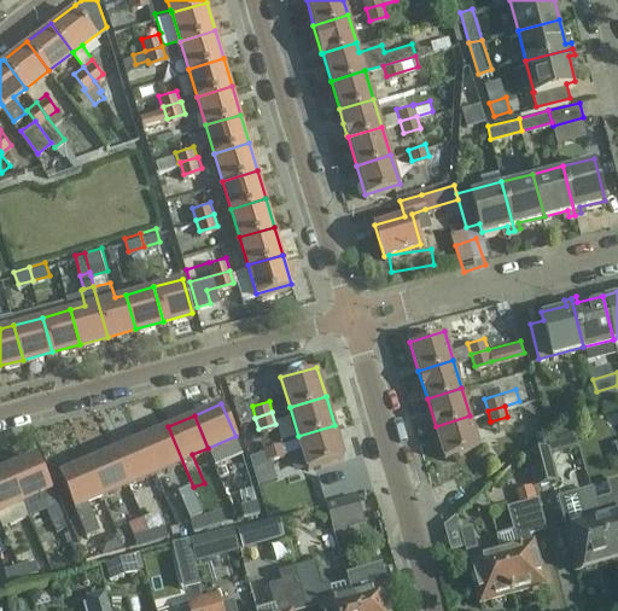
[(470,415),(436,426),(444,455),(478,444),(470,415)]
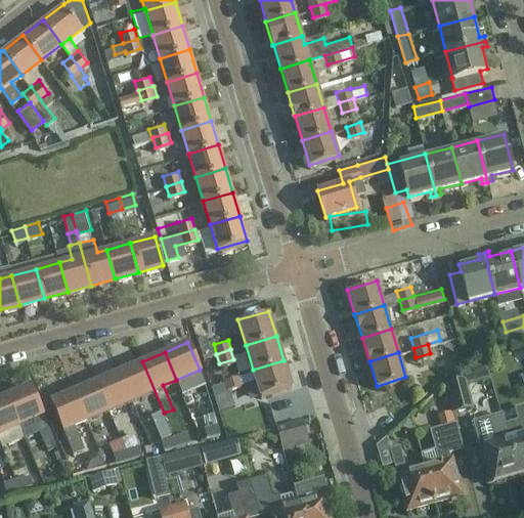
[(284,360),(253,370),(261,395),(291,386),(284,360)]
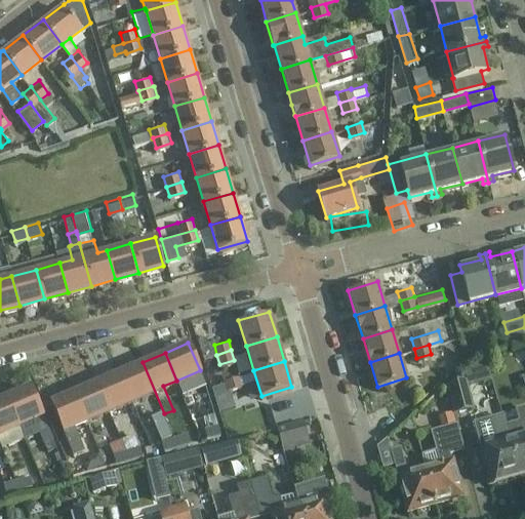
[(120,371),(131,400),(147,394),(151,404),(150,404),(156,417),(164,413),(143,362),(120,371)]
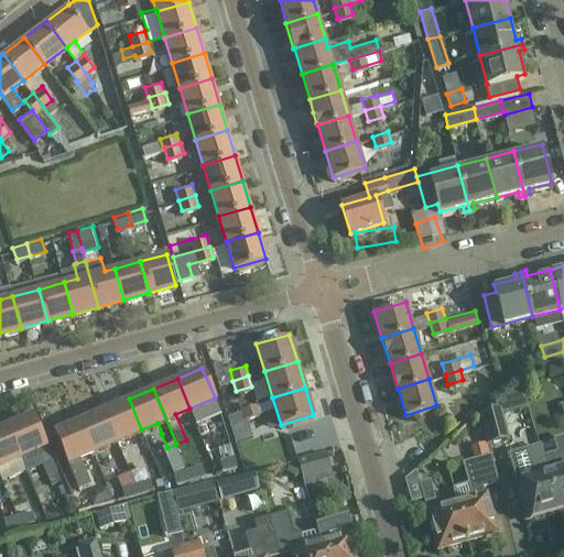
[(105,410),(117,439),(141,429),(129,399),(105,410)]
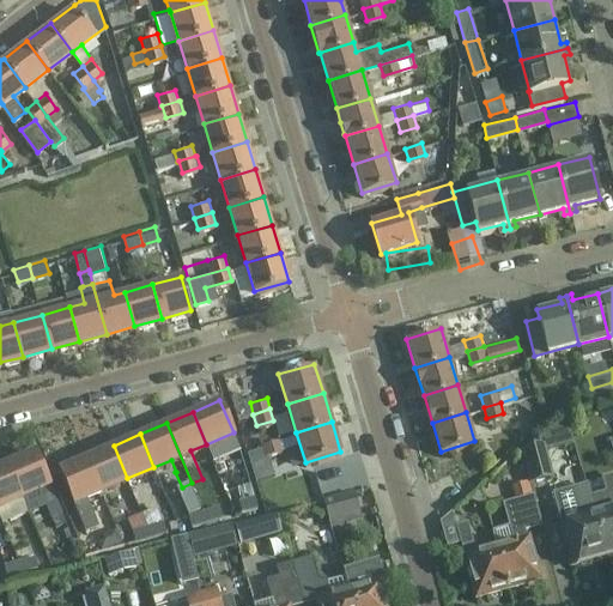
[(269,453),(283,449),(278,437),(262,442),(263,446),(266,454),(269,453)]
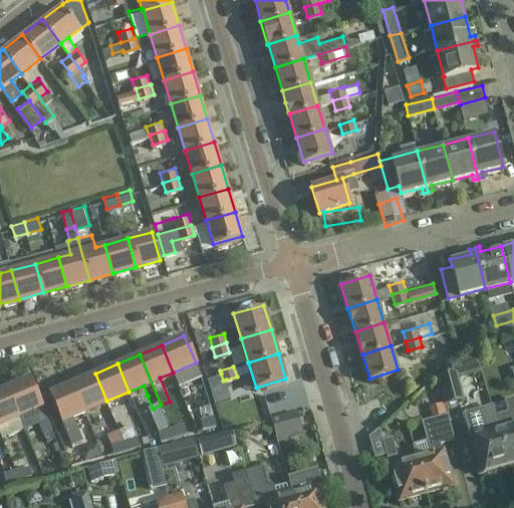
[(445,403),(464,398),(456,367),(437,373),(445,403)]
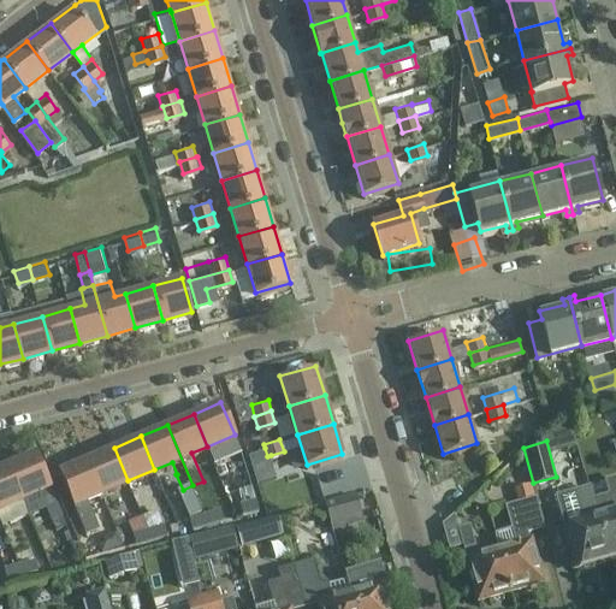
[(88,459),(101,491),(128,480),(114,448),(88,459)]
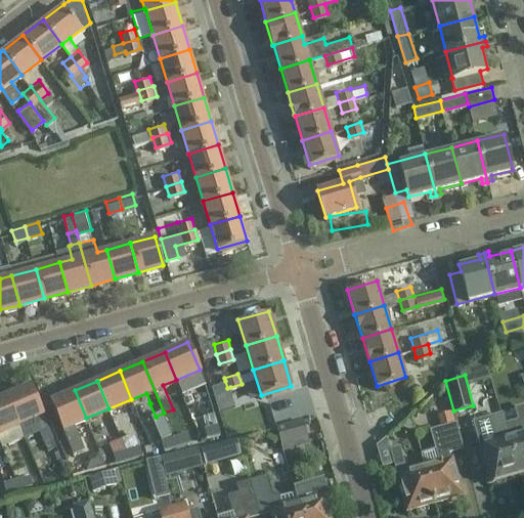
[(230,387),(227,388),(225,381),(212,384),(219,407),(234,402),(230,387)]
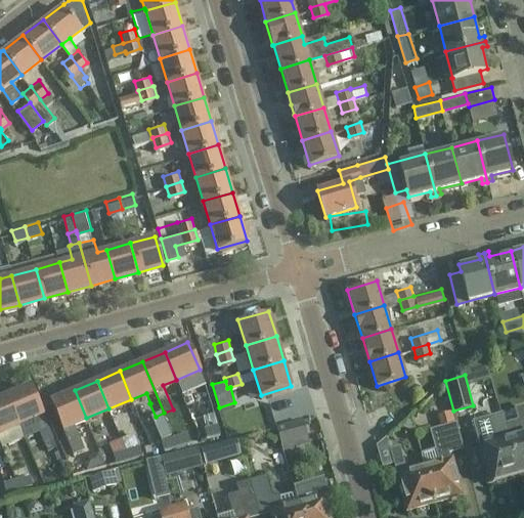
[(7,395),(18,423),(34,417),(43,438),(42,438),(48,454),(58,449),(31,385),(7,395)]
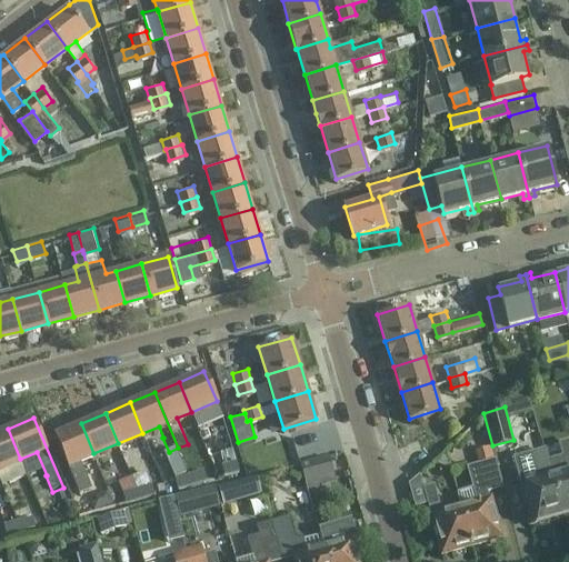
[(93,453),(81,423),(56,434),(79,490),(91,485),(81,460),(93,453)]
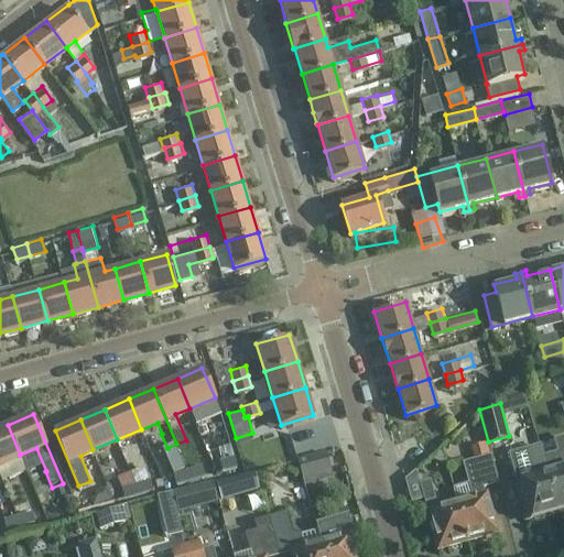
[(0,462),(20,455),(8,425),(0,427),(0,462)]
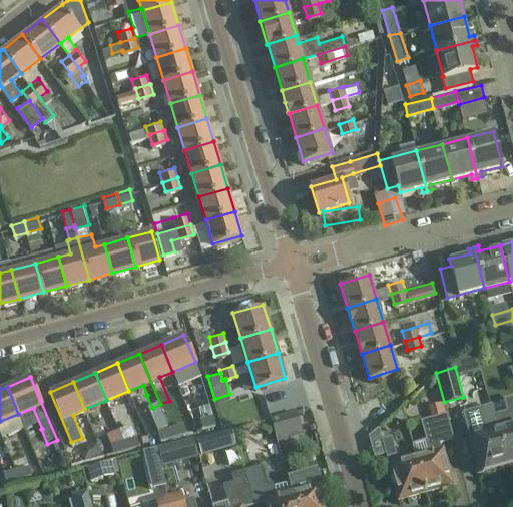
[(512,460),(512,394),(503,397),(506,409),(495,412),(491,401),(489,402),(489,403),(507,462),(512,460)]
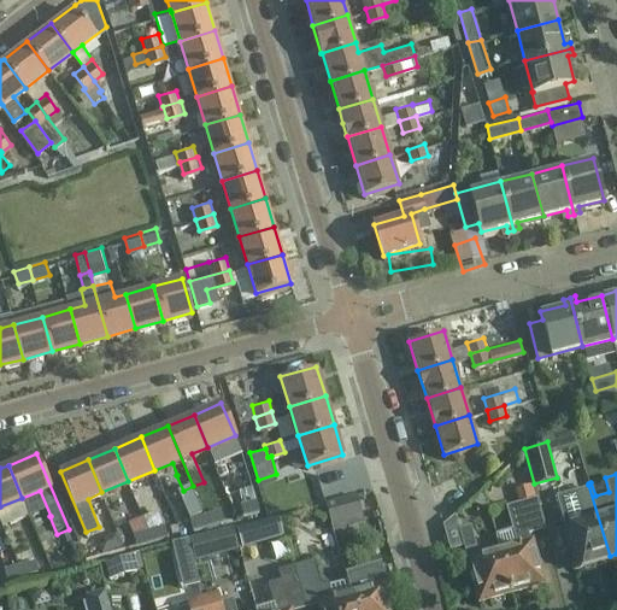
[(610,556),(588,485),(575,488),(579,499),(560,505),(577,565),(610,556)]
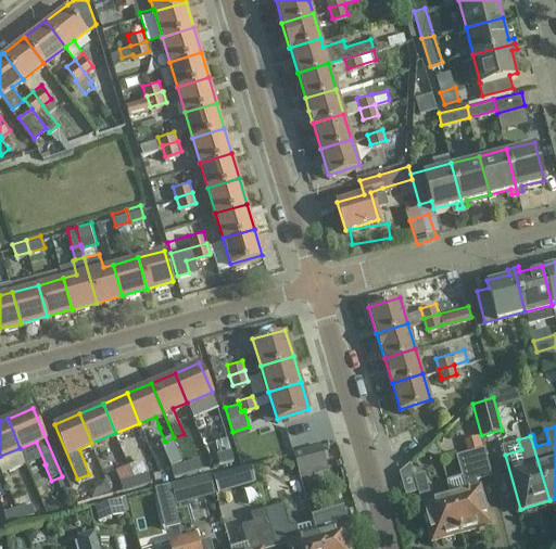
[(293,448),(299,470),(301,479),(320,473),(318,464),(327,462),(321,441),(293,448)]
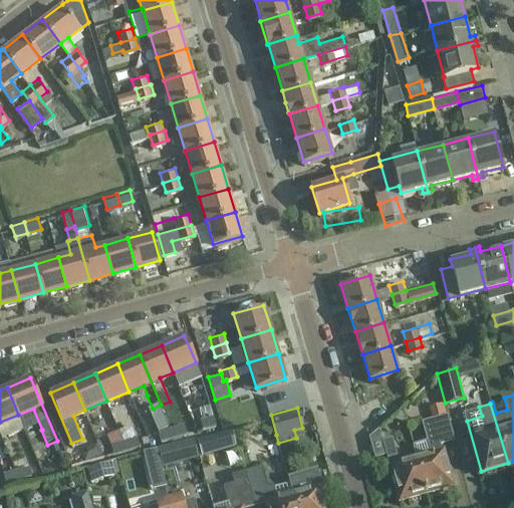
[(195,414),(199,430),(212,426),(207,410),(195,414)]
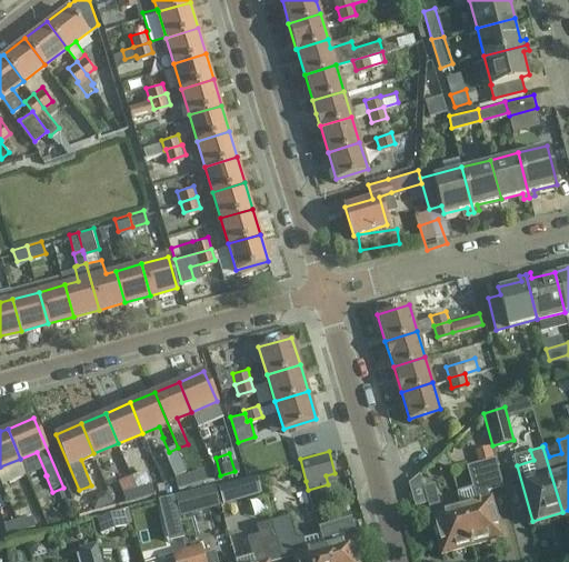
[(461,504),(471,541),(500,533),(493,511),(495,511),(490,497),(489,497),(487,488),(502,483),(495,455),(466,463),(473,489),(478,500),(461,504)]
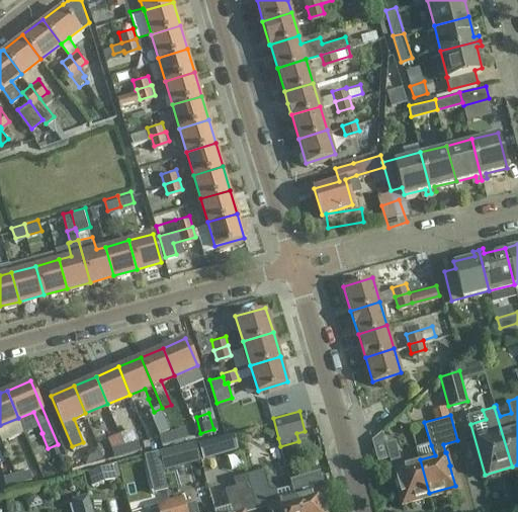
[(189,434),(186,424),(173,428),(176,438),(189,434)]
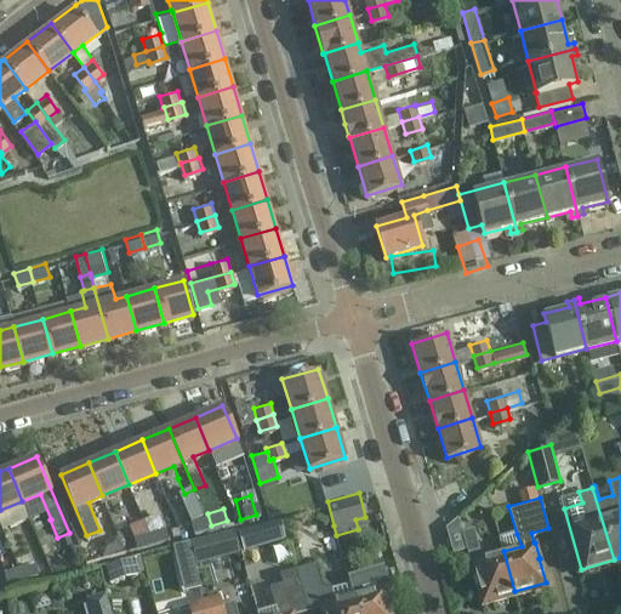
[(211,526),(208,513),(192,517),(193,521),(195,529),(211,526)]
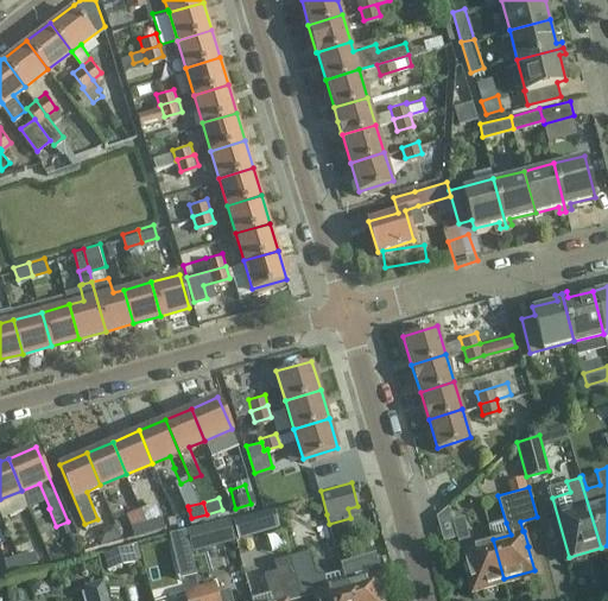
[(504,579),(493,539),(473,545),(464,514),(453,518),(448,503),(436,513),(443,538),(456,535),(466,564),(467,564),(473,588),(504,579)]
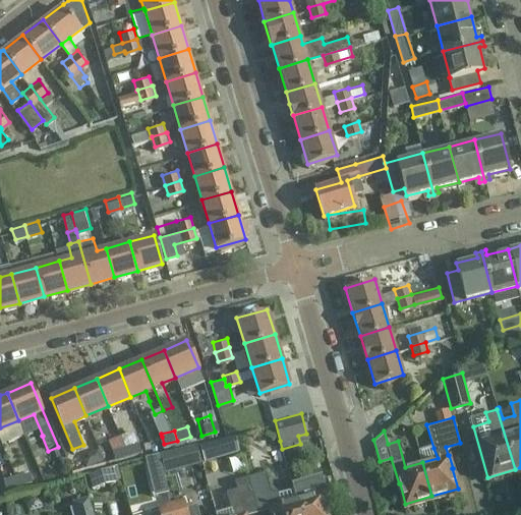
[(129,453),(126,443),(121,433),(109,438),(113,447),(116,457),(129,453)]
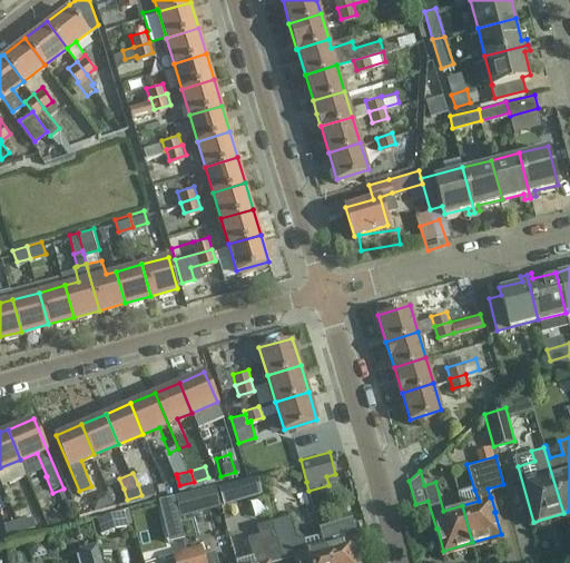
[(156,492),(153,481),(138,484),(141,495),(156,492)]
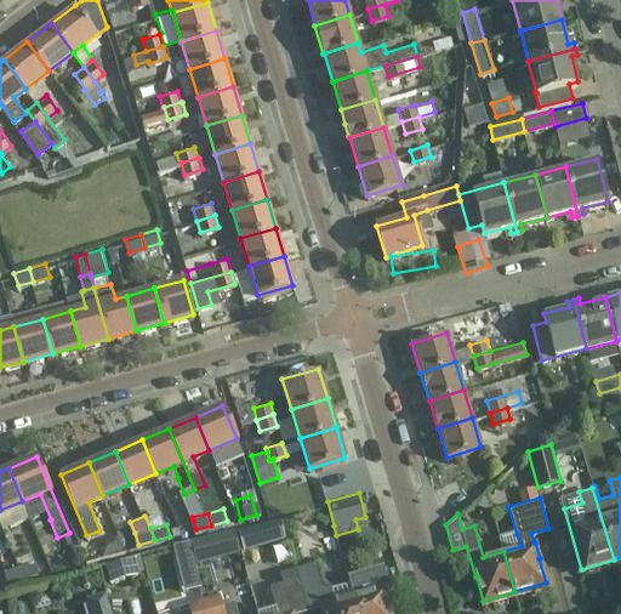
[(235,526),(192,538),(197,561),(241,549),(235,526)]
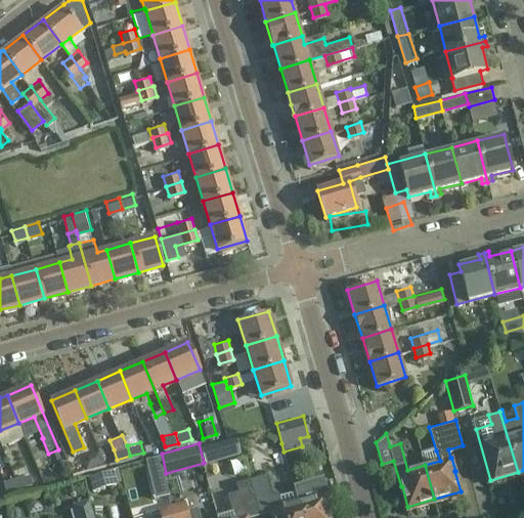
[(92,489),(119,481),(115,467),(88,475),(92,489)]
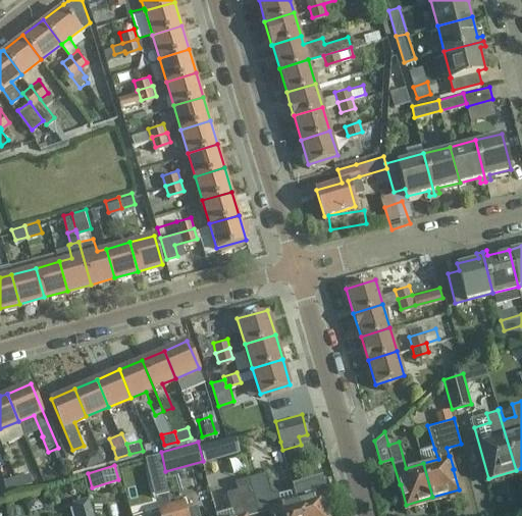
[(33,481),(31,470),(17,474),(19,484),(33,481)]
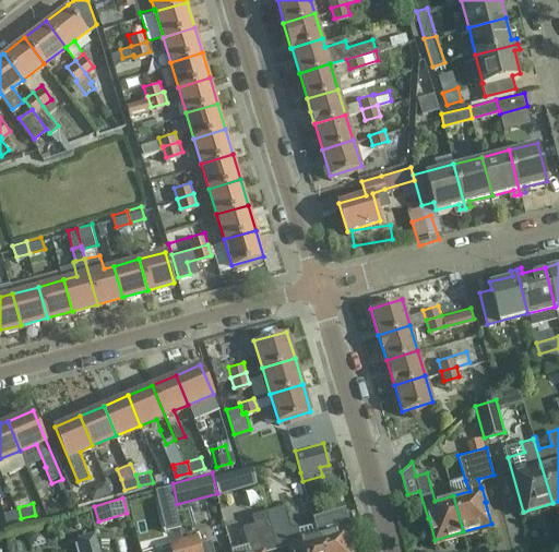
[(323,551),(318,535),(301,539),(297,523),(290,525),(285,504),(266,508),(277,547),(289,543),(292,551),(323,551)]
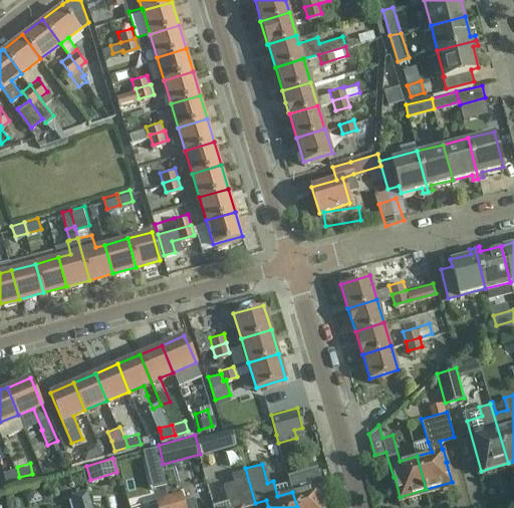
[(19,477),(17,467),(4,470),(6,480),(19,477)]
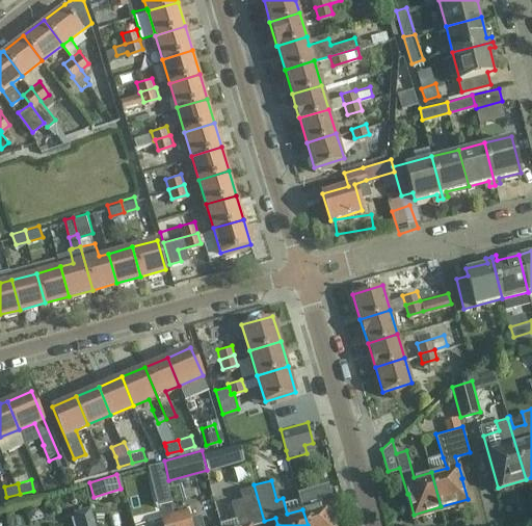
[(250,525),(250,524),(264,521),(254,484),(239,489),(241,497),(231,500),(238,525),(250,525)]
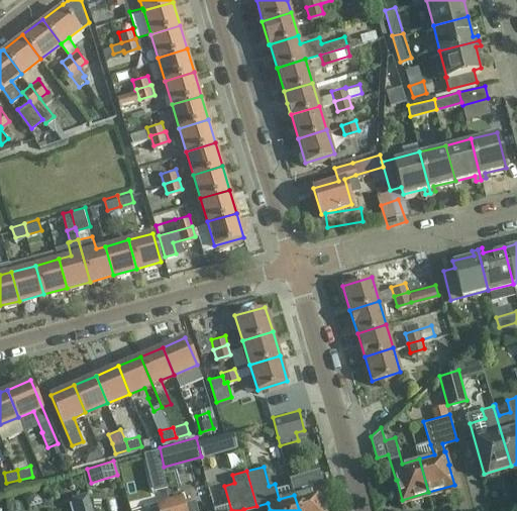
[(294,495),(299,510),(327,510),(324,501),(325,500),(321,487),(322,487),(318,474),(307,476),(311,490),(294,495)]
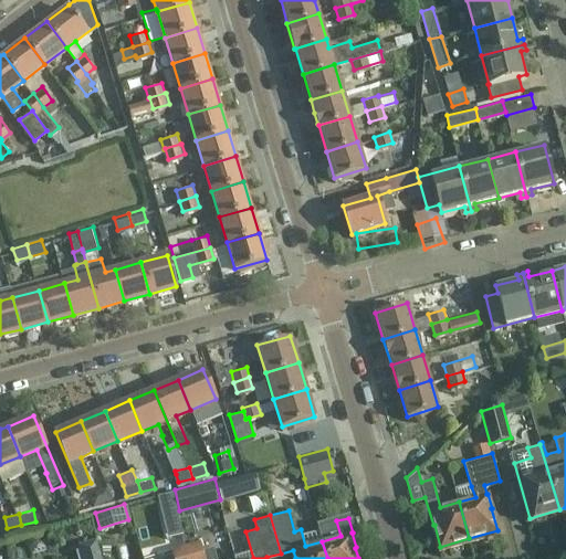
[(191,558),(187,541),(185,542),(181,531),(168,535),(171,547),(170,547),(173,558),(191,558)]
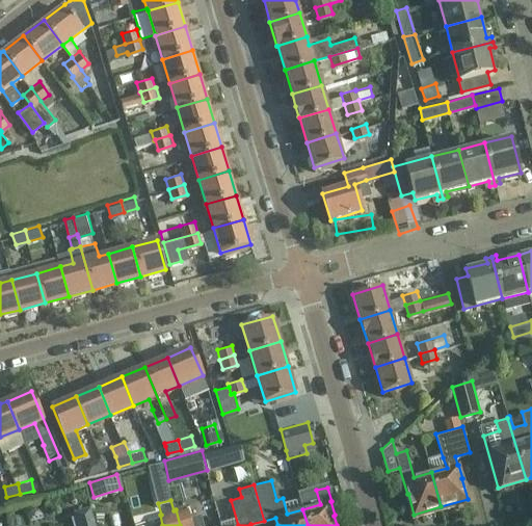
[(97,525),(91,505),(75,509),(76,515),(73,516),(75,525),(97,525)]
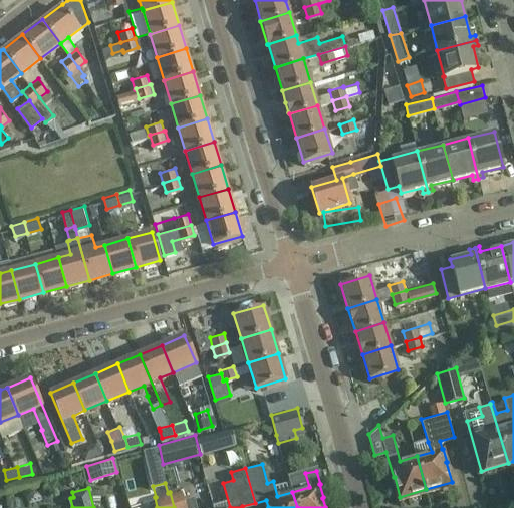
[(197,507),(194,495),(184,498),(182,489),(170,492),(174,507),(197,507)]
